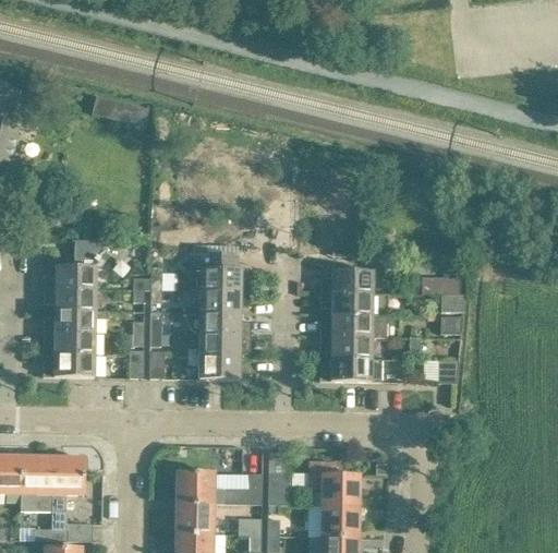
[(0,181),(3,183),(17,127),(26,129),(27,124),(0,117),(0,181)]
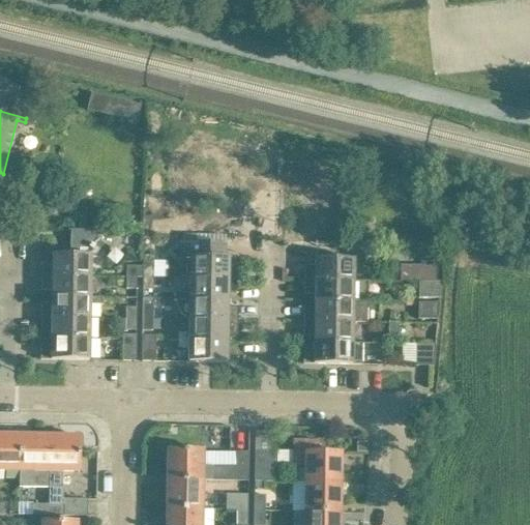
[(0,176),(0,194),(11,197),(16,181),(0,176)]
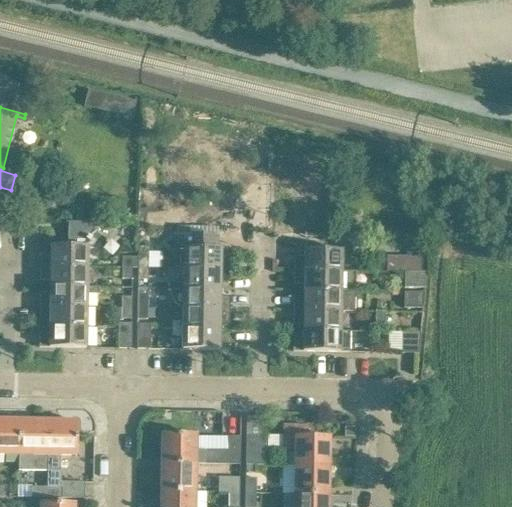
[(87,243),(76,243),(76,237),(87,237),(88,238),(91,235),(89,233),(95,225),(88,220),(110,221),(110,220),(85,219),(65,218),(65,220),(68,220),(67,242),(50,242),(50,249),(40,249),(40,263),(87,264),(87,243)]
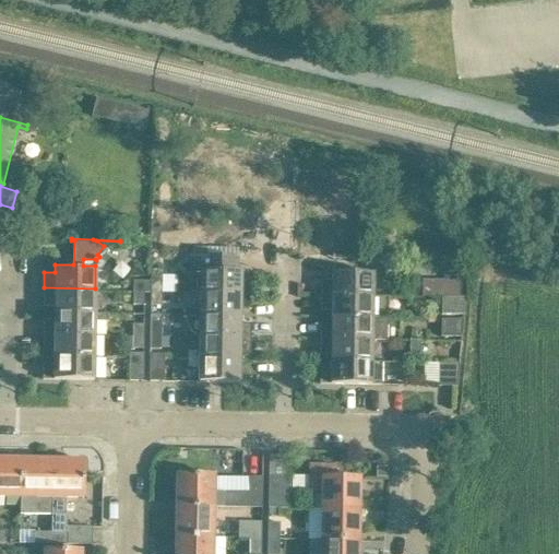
[(200,268),(200,290),(251,291),(251,275),(240,275),(240,268),(237,268),(237,254),(191,252),(191,268),(200,268)]
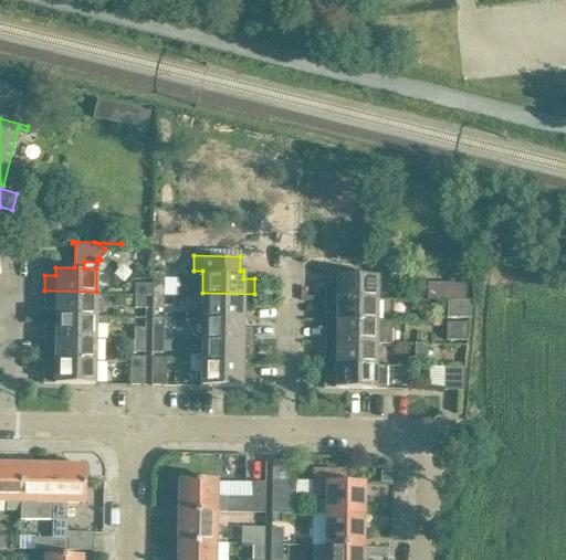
[(325,280),(325,295),(377,296),(377,273),(336,272),(336,281),(325,280)]
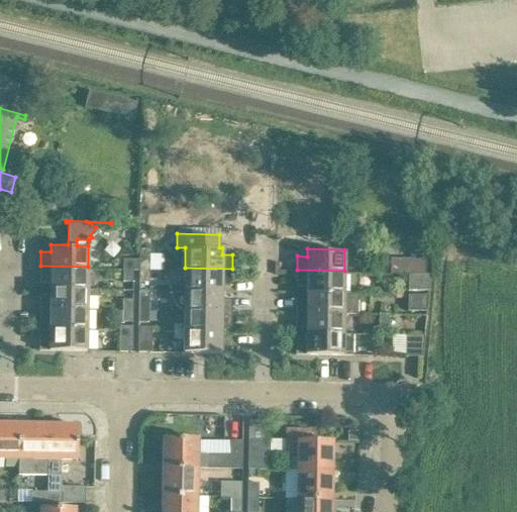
[(140,250),(139,267),(149,267),(149,250),(140,250)]
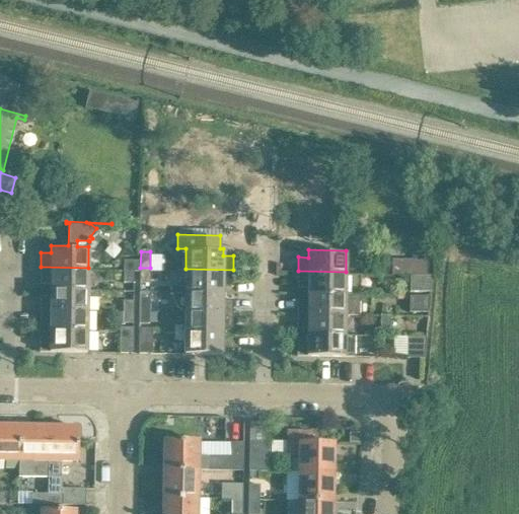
[(410,254),(410,272),(427,272),(427,254),(410,254)]
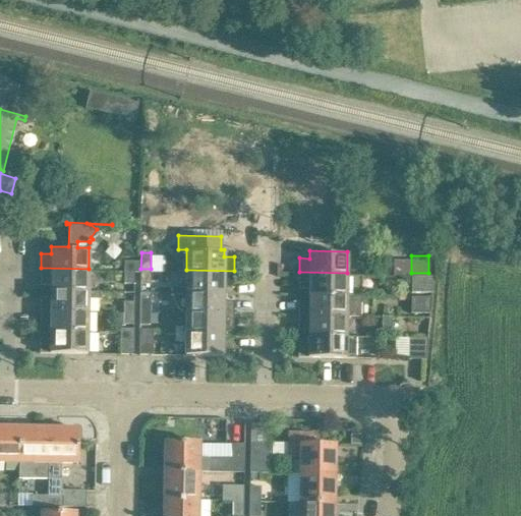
[(124,258),(123,269),(134,269),(134,259),(124,258)]
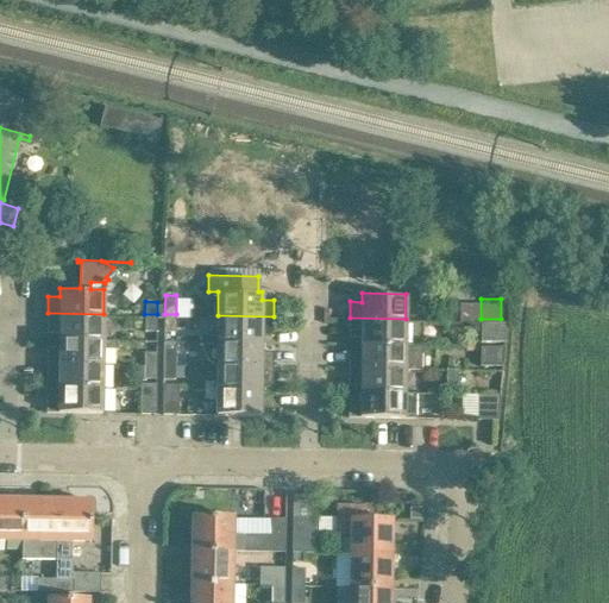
[(459,320),(459,306),(447,306),(447,320),(459,320)]
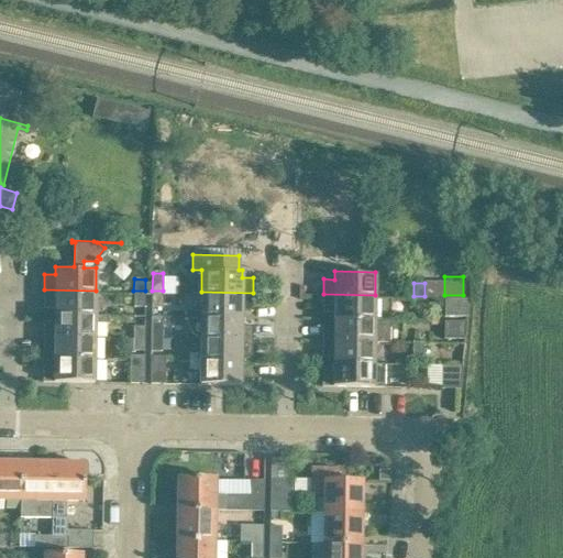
[(96,313),(96,312),(96,291),(44,290),(43,305),(54,305),(54,312),(96,313)]
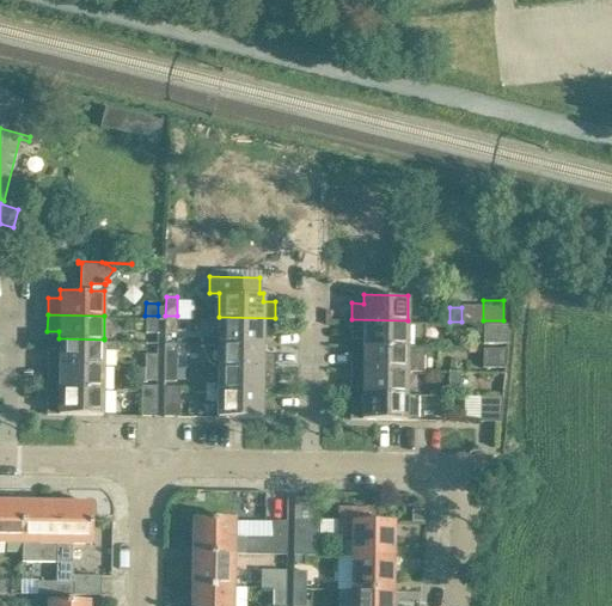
[(158,329),(158,316),(145,316),(145,329),(158,329)]
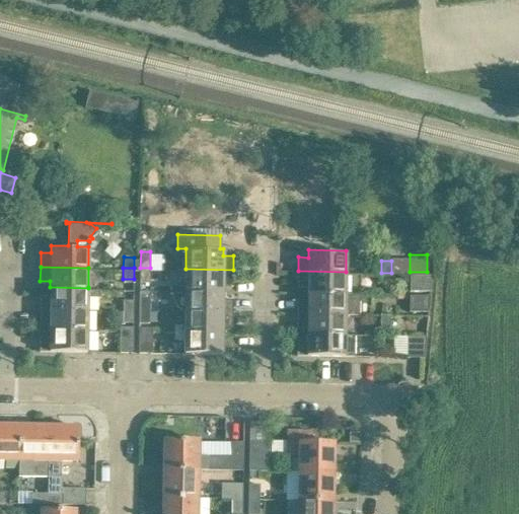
[(150,279),(150,268),(140,268),(140,279),(150,279)]
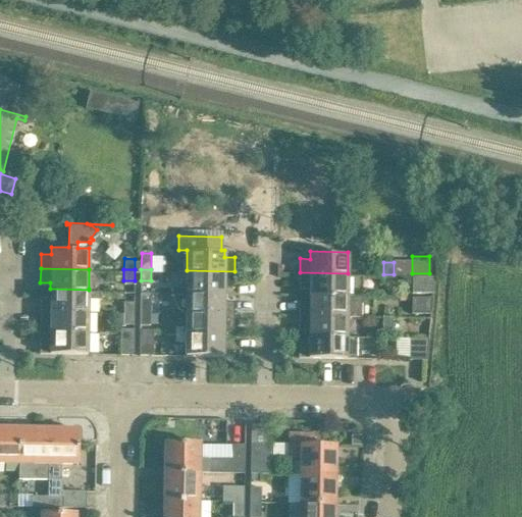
[(235,285),(235,271),(187,270),(187,283),(176,283),(176,291),(224,292),(224,285),(235,285)]
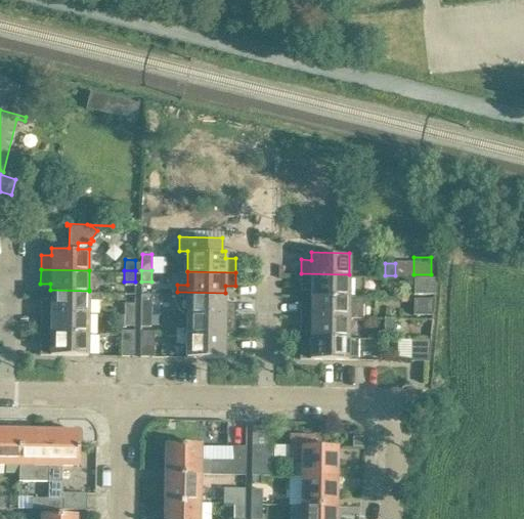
[(349,274),(301,273),(301,287),(311,288),(310,295),(348,296),(362,296),(362,275),(349,274)]
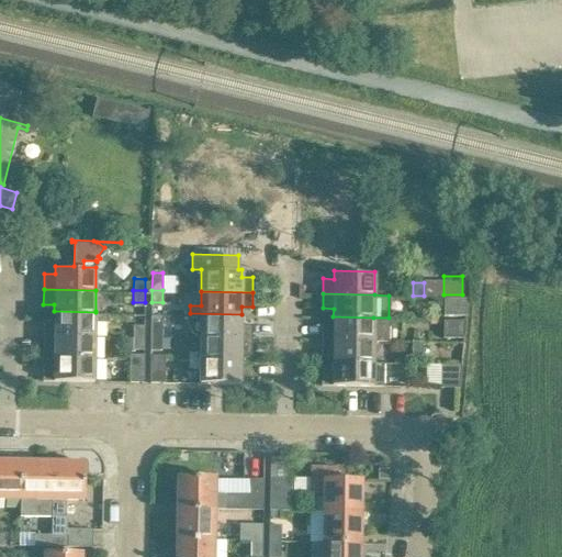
[(444,294),(444,312),(464,312),(464,294),(462,294),(444,294)]
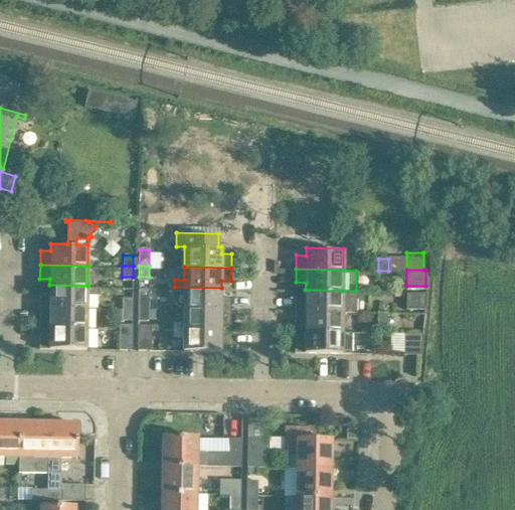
[(100,286),(88,285),(88,286),(49,285),(49,292),(39,292),(39,305),(87,306),(87,292),(100,293),(100,286)]
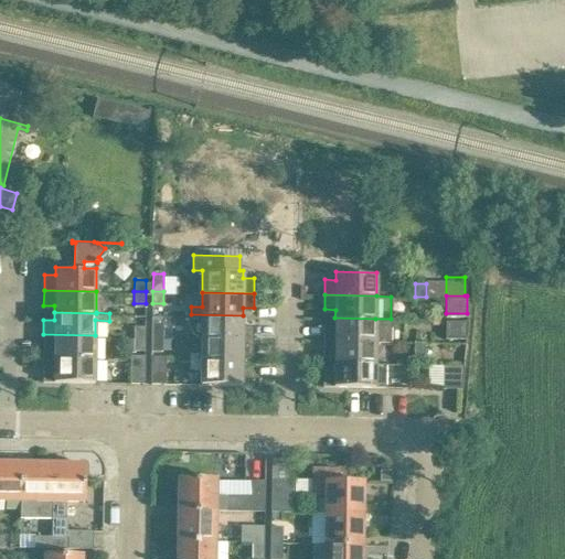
[(152,313),(152,336),(162,336),(162,313),(152,313)]
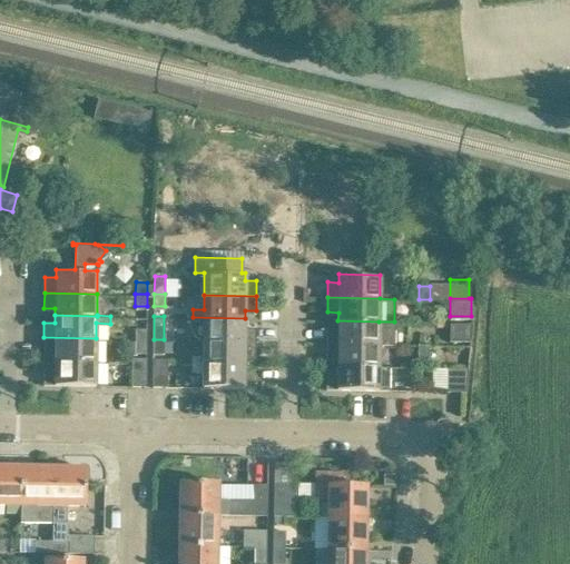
[(244,325),(245,318),(193,317),(190,317),(190,324),(195,333),(198,336),(203,337),(203,339),(255,340),(255,325),(244,325)]
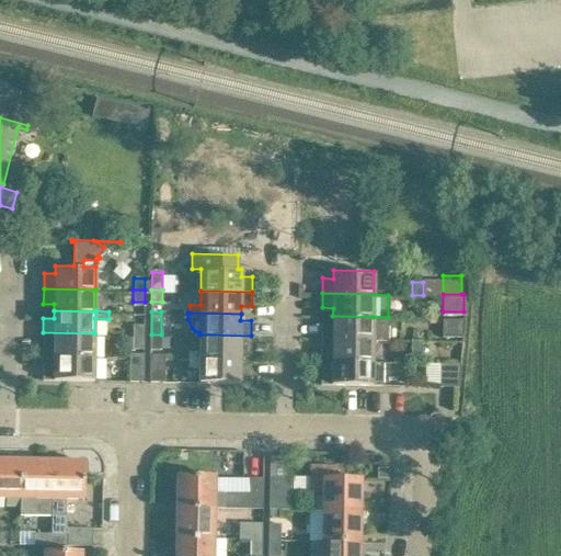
[(388,317),(373,317),(332,316),(332,322),(321,321),(321,337),(373,338),(388,338),(388,317)]
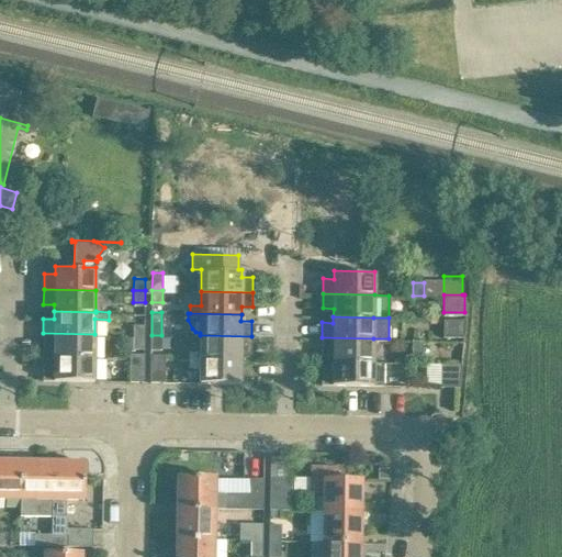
[(464,334),(465,316),(444,316),(444,334),(464,334)]
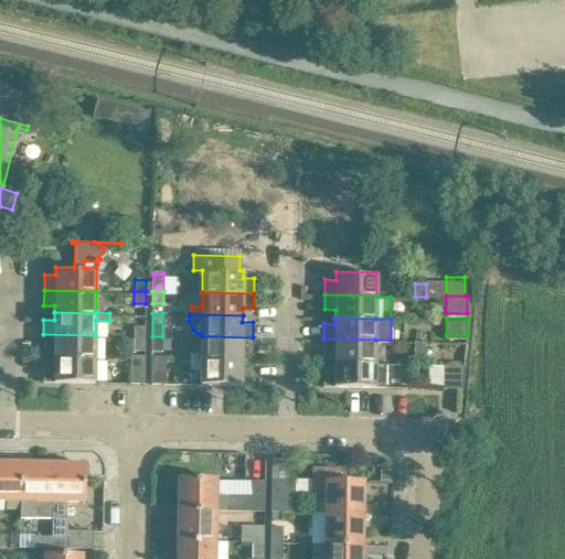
[(134,323),(134,335),(145,335),(145,323),(134,323)]
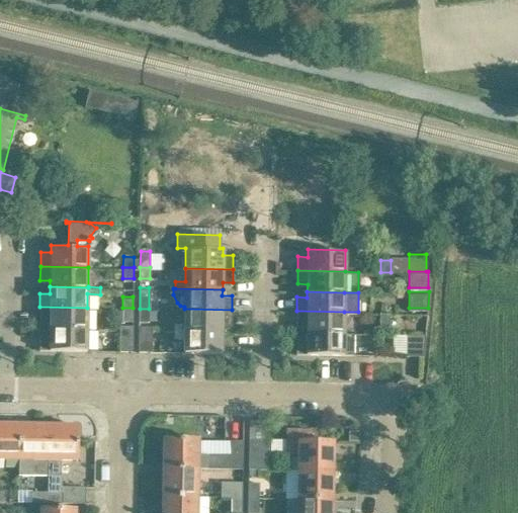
[(87,328),(87,308),(39,307),(39,321),(50,321),(50,327),(87,328)]
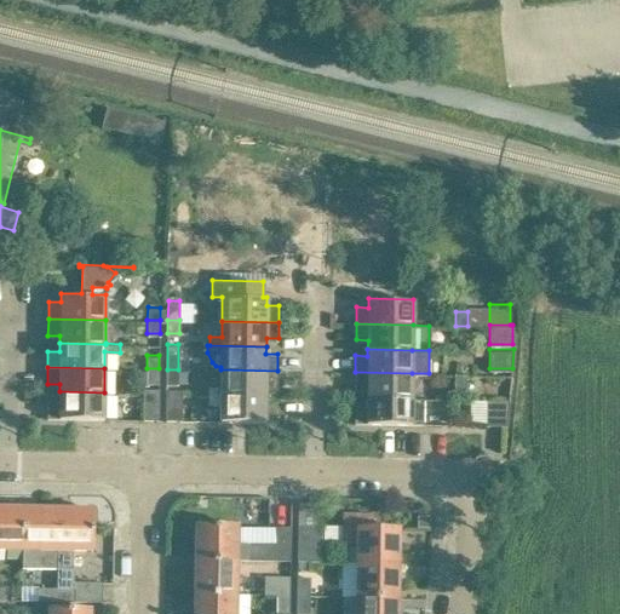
[(159,383),(159,368),(147,368),(147,383),(159,383)]
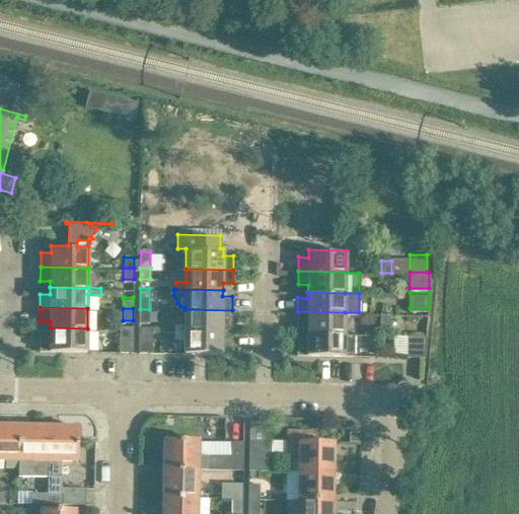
[(149,320),(149,309),(140,309),(140,320),(149,320)]
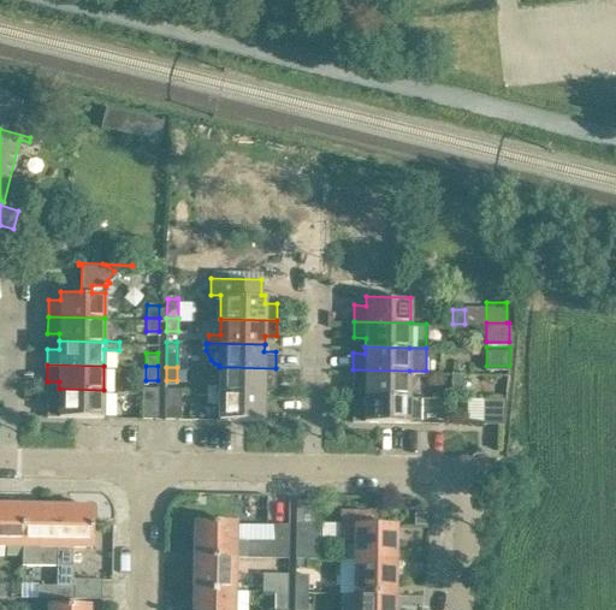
[(276,384),(276,368),(219,367),(219,383),(207,383),(207,391),(264,392),(264,384),(276,384)]
